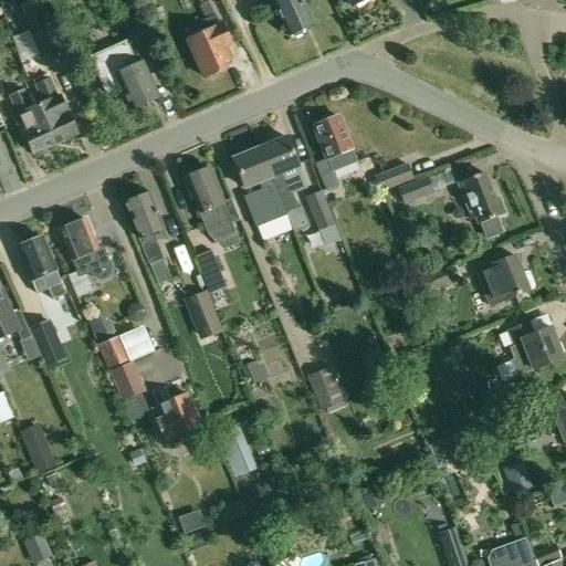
[(312,24),(300,0),(279,0),(273,3),(289,35),(312,24)]
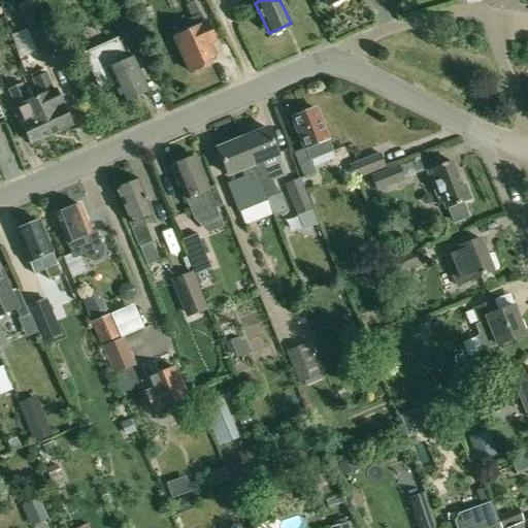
[(40,6),(23,14),(22,14),(38,55),(58,45),(40,6)]
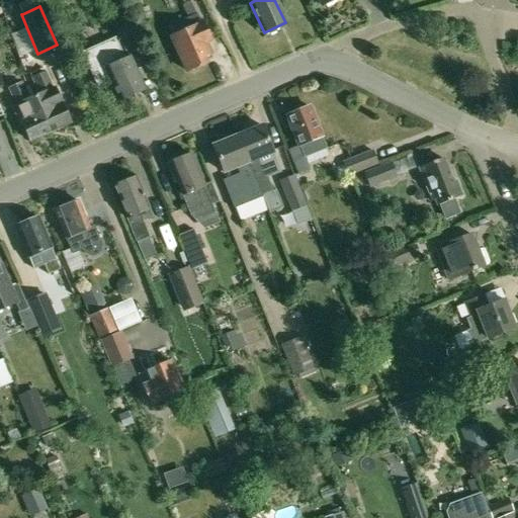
[(202,24),(200,24),(195,14),(168,26),(172,37),(171,37),(185,71),(204,63),(202,60),(211,56),(205,42),(209,40),(202,24)]
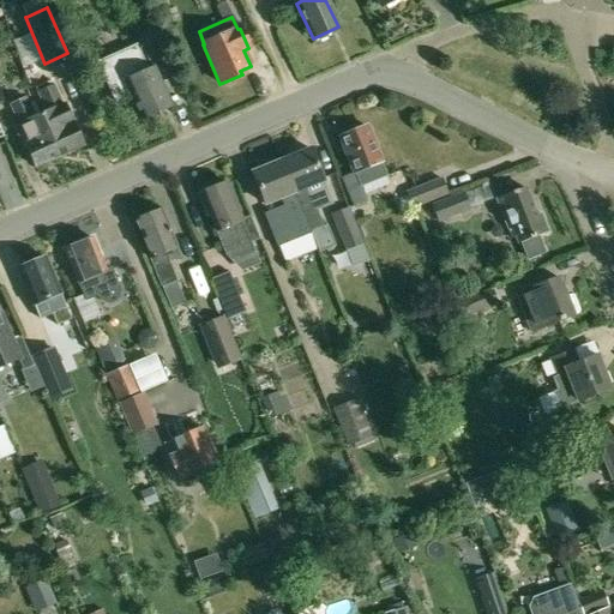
[(136,44),(96,61),(114,103),(132,96),(143,119),(172,106),(167,96),(172,94),(166,82),(161,84),(155,70),(148,72),(136,44)]
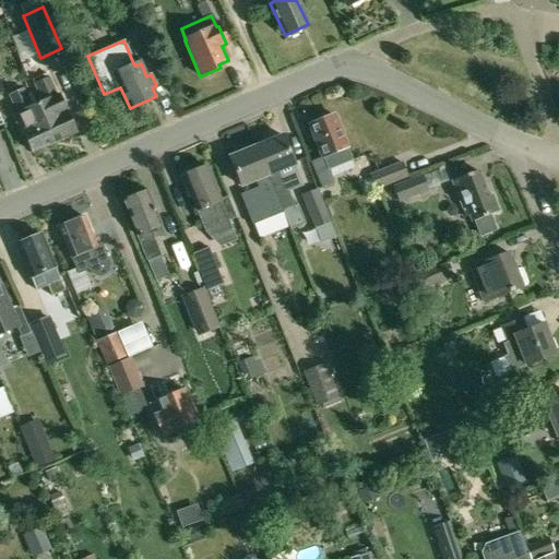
[(49,78),(31,85),(54,143),(76,133),(59,95),(57,96),(49,78)]
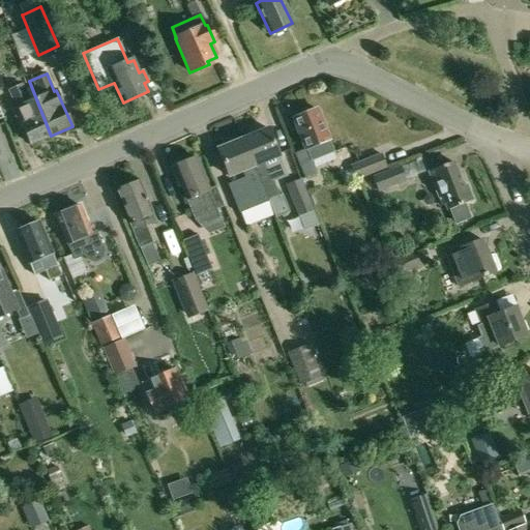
[(51,136),(29,81),(6,90),(29,145),(51,136)]
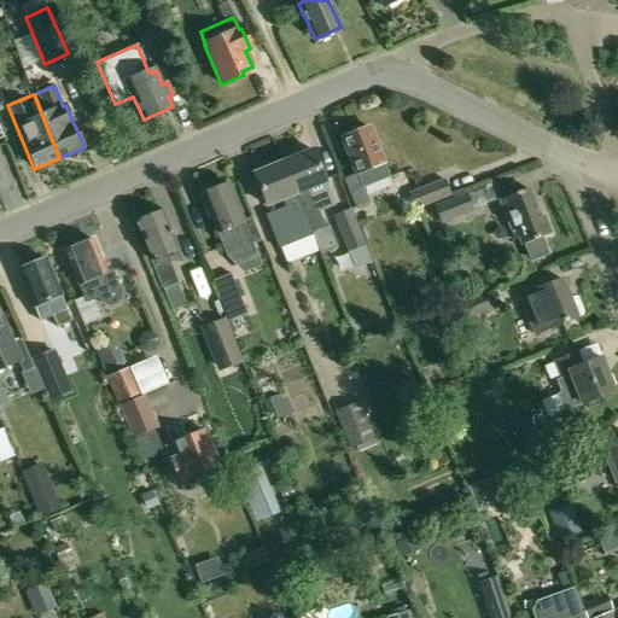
[(340,138),(354,175),(344,180),(355,208),(369,203),(363,188),(386,178),(369,128),(340,138)]
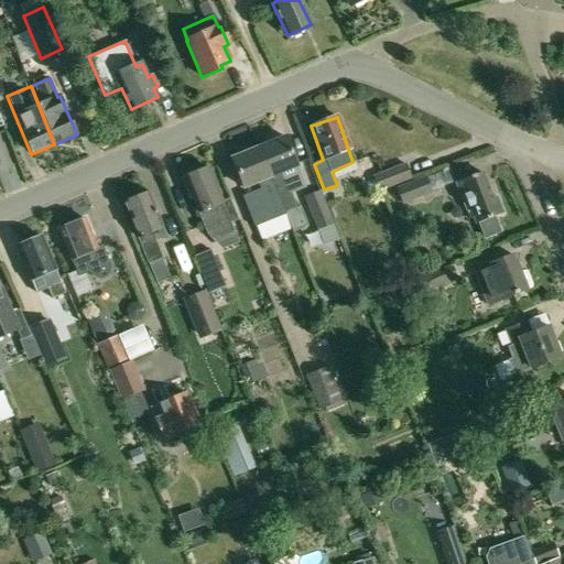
[(286,138),(259,149),(275,185),(288,214),(297,209),(282,171),(296,165),(286,138)]
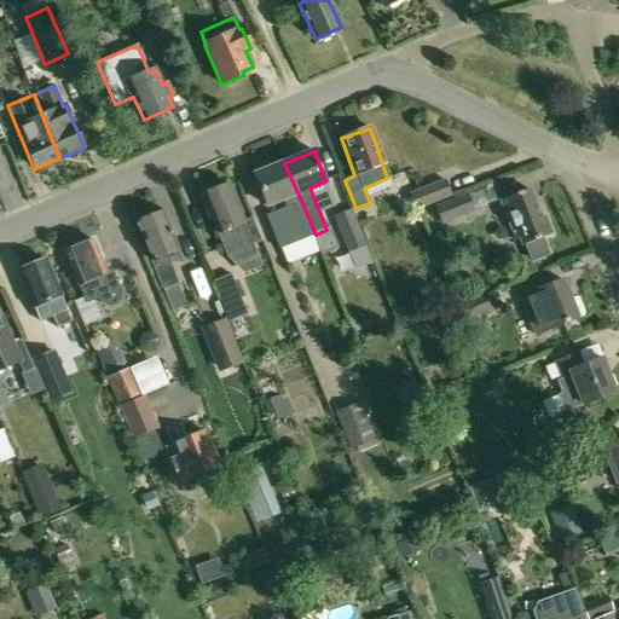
[(284,163),(254,174),(266,204),(281,198),(284,208),(265,217),(278,249),(316,235),(302,203),(284,163)]
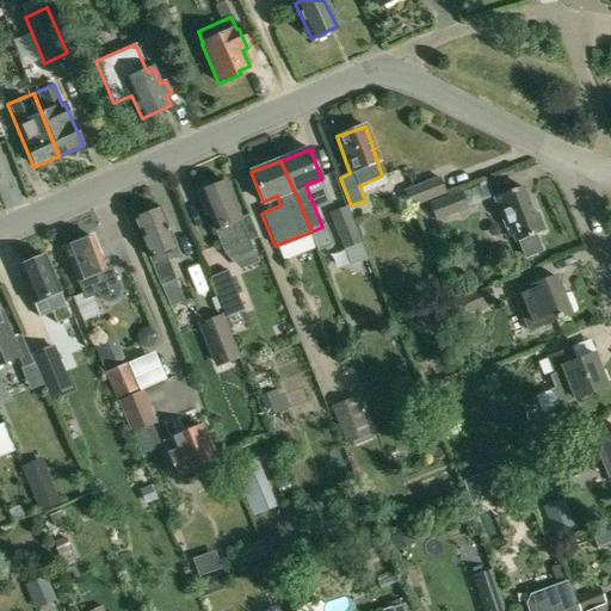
[(405,190),(412,209),(446,195),(439,178),(405,190)]
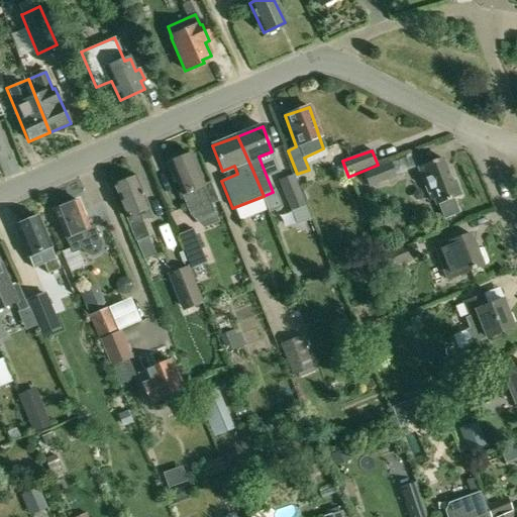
[(190,153),(167,163),(179,195),(181,194),(189,215),(204,229),(219,223),(211,204),(216,203),(208,184),(203,186),(190,153)]
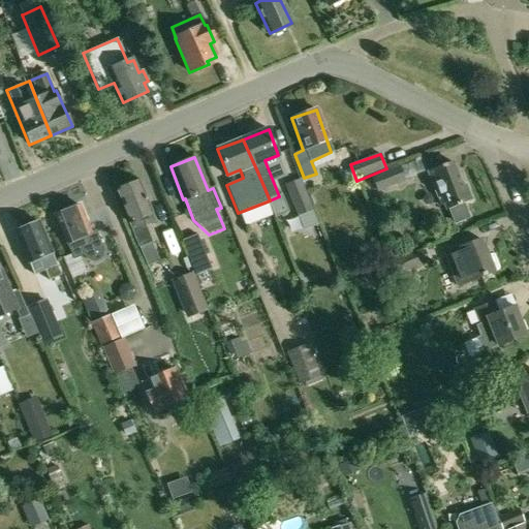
[(452,161),(428,169),(438,197),(441,196),(446,211),(449,210),(455,225),(471,219),(465,205),(471,201),(465,184),(461,186),(452,161)]
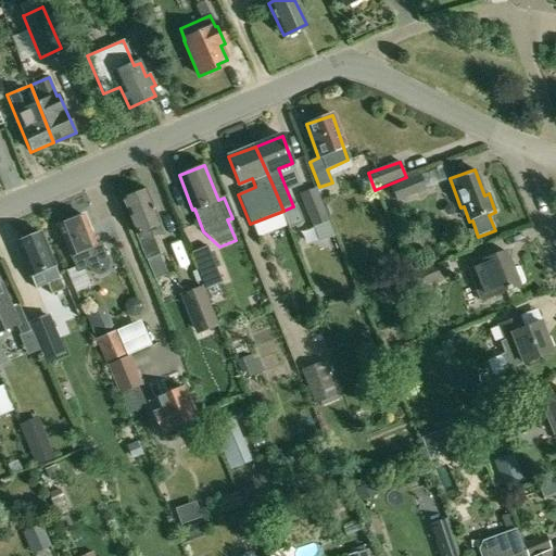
[(390,185),(395,201),(426,190),(419,174),(390,185)]
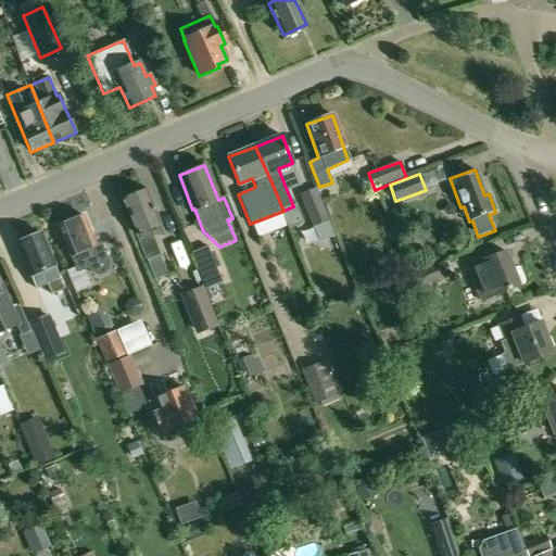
[(300,194),(317,238),(332,232),(316,188),(300,194)]
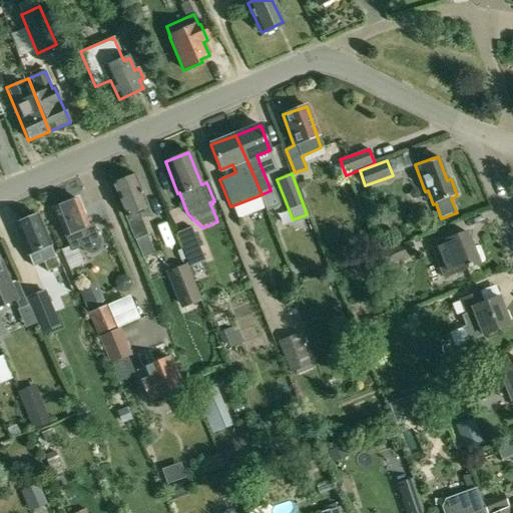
[(114,185),(127,215),(142,259),(154,253),(146,235),(140,219),(150,215),(135,176),(114,185)]
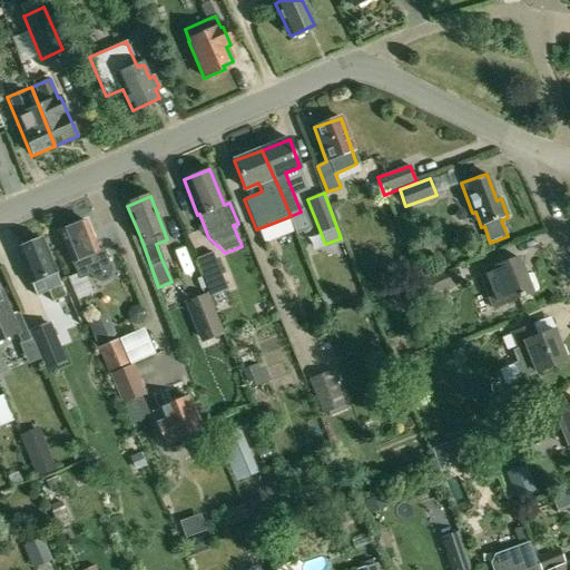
[(397,218),(405,238),(418,234),(410,213),(397,218)]
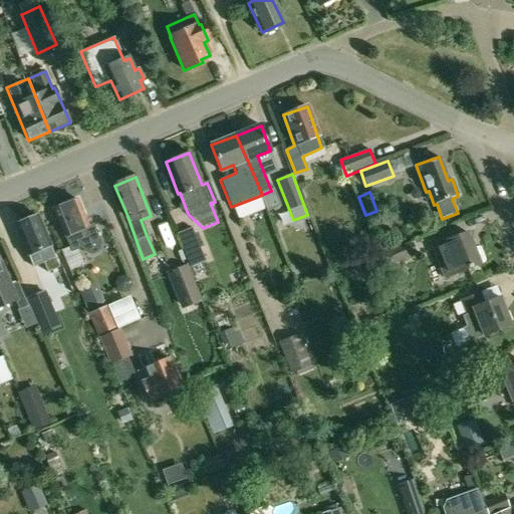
[(53,210),(60,226),(65,237),(70,248),(72,252),(82,248),(84,251),(88,253),(93,254),(97,252),(100,249),(101,244),(100,240),(98,236),(93,224),(88,226),(77,199),(53,210)]
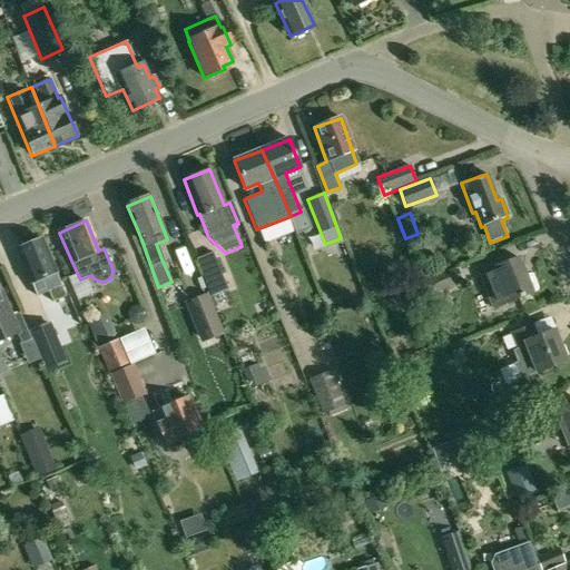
[(288,220),(267,228),(274,247),(295,239),(288,220)]
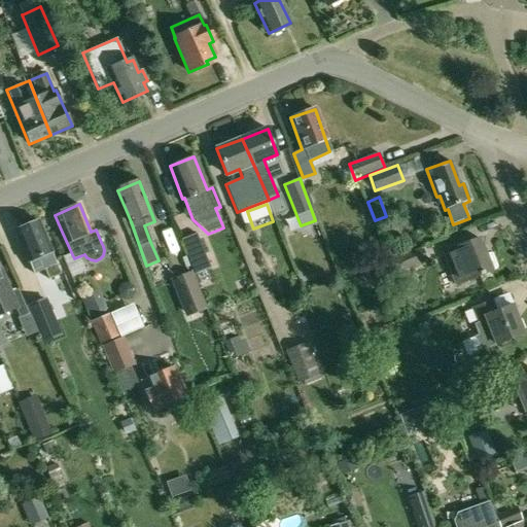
[(14,232),(27,261),(28,260),(34,275),(56,265),(49,251),(51,251),(39,221),(14,232)]
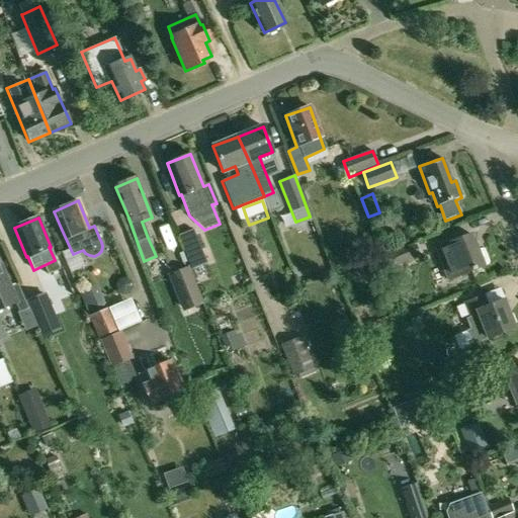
[(192,230),(178,236),(191,269),(193,268),(195,274),(207,270),(204,263),(206,263),(192,230)]
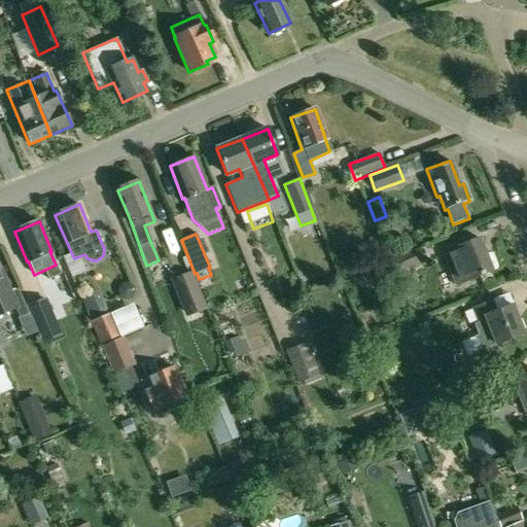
[(479,239),(443,253),(456,285),(497,269),(491,254),(486,256),(479,239)]
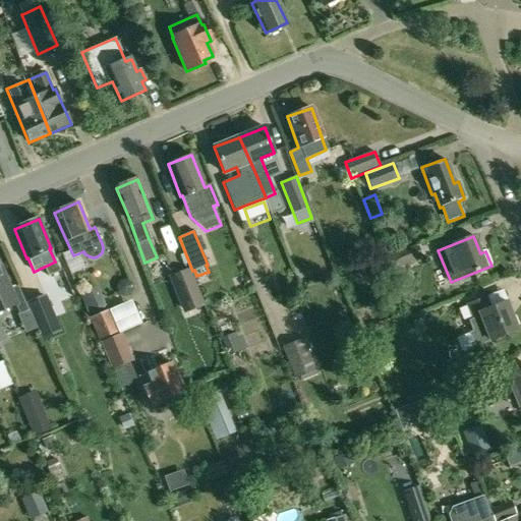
[(391,254),(396,268),(422,256),(417,244),(391,254)]
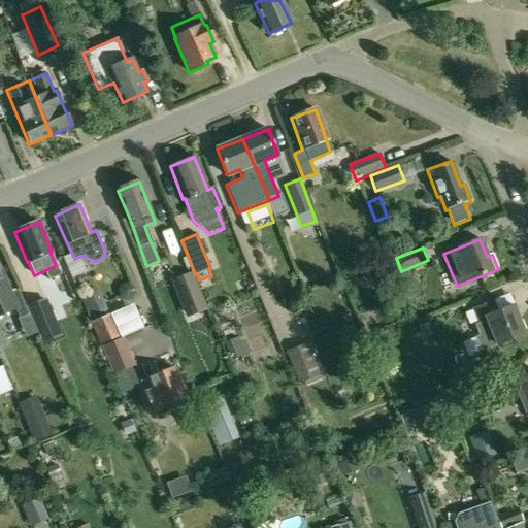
[(28,318),(24,305),(18,290),(10,293),(0,269),(0,316),(13,309),(18,320),(23,318),(24,320),(28,318)]
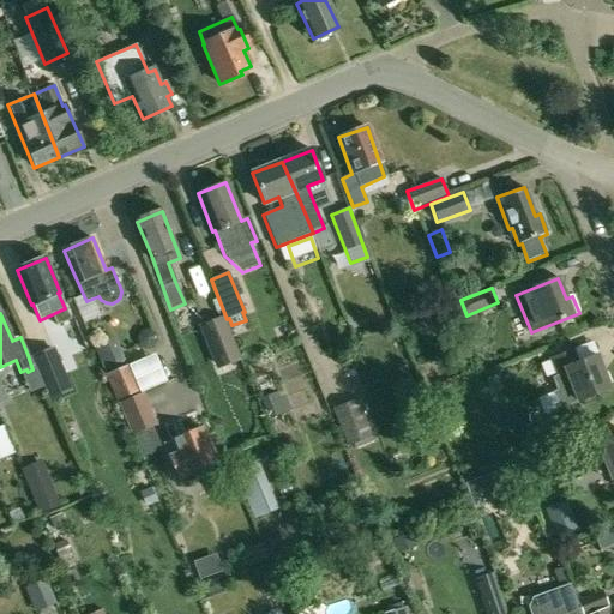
[(203,324),(220,367),(239,360),(223,317),(203,324)]
